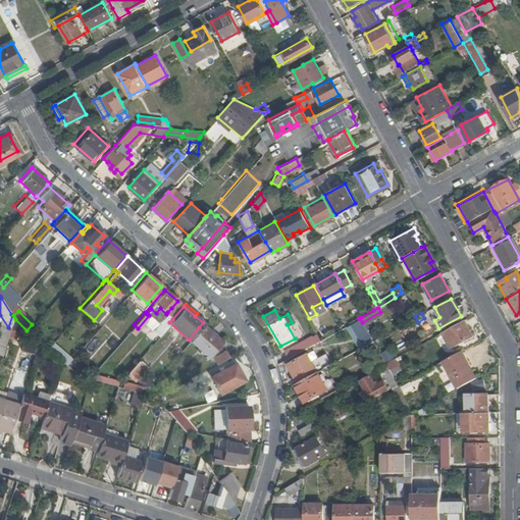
[(172,319),(166,314),(155,326),(161,331),(169,322),(172,319)]
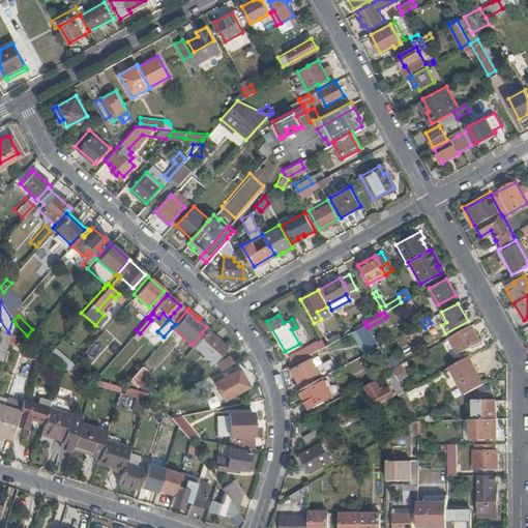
[(447,336),(456,352),(477,341),(469,324),(447,336)]
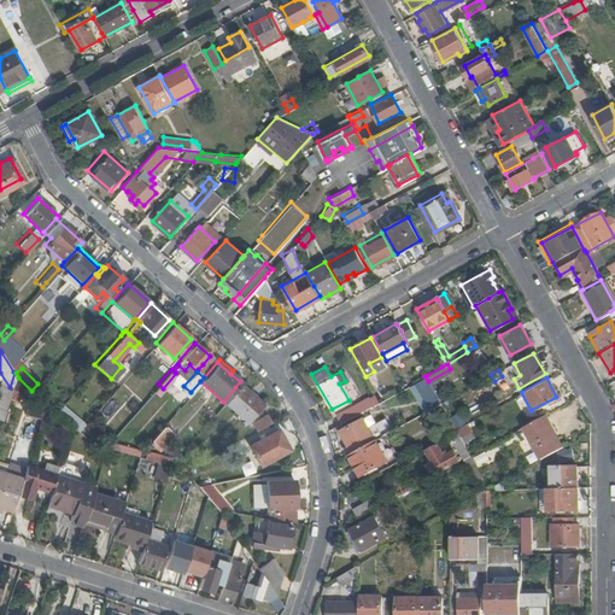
[(241,384),(224,402),(245,421),(262,403),(241,384)]
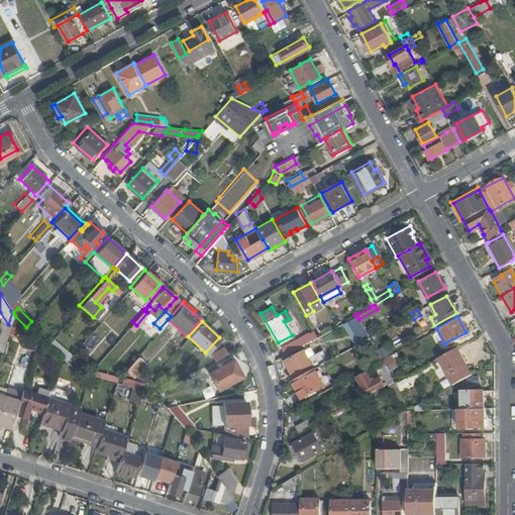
[(31,332),(36,338),(44,330),(37,324),(31,332)]
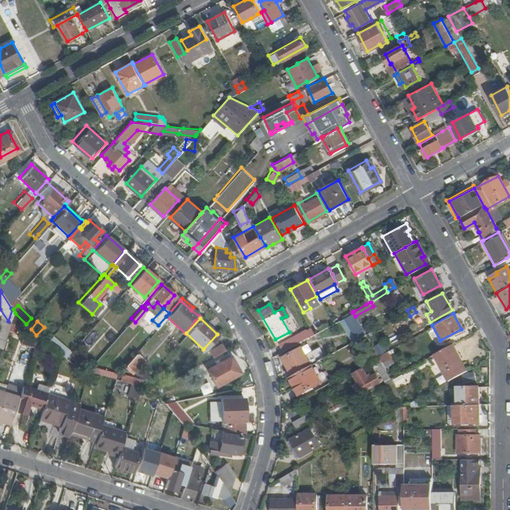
[(278,344),(281,351),(308,336),(305,329),(278,344)]
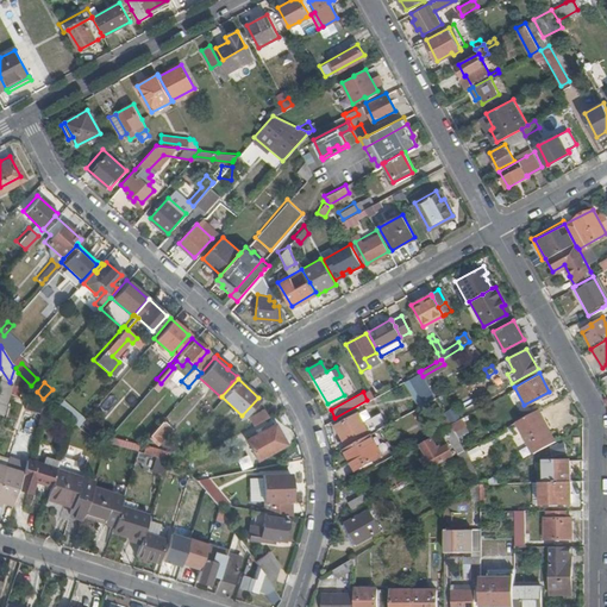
[(255,421),(270,413),(266,405),(250,414),(255,421)]
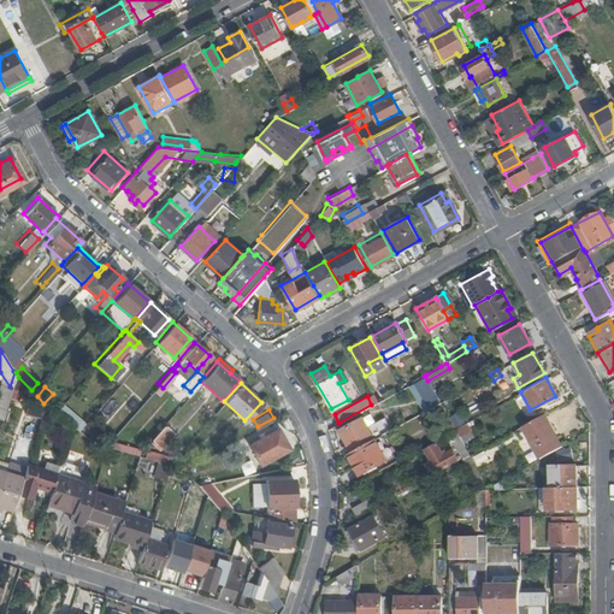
[(449,414),(453,425),(464,420),(459,411),(449,414)]
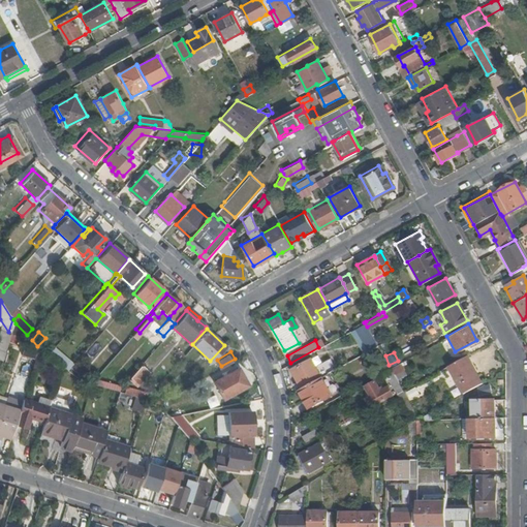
[(466,354),(447,365),(463,392),(481,382),(482,381),(466,354)]
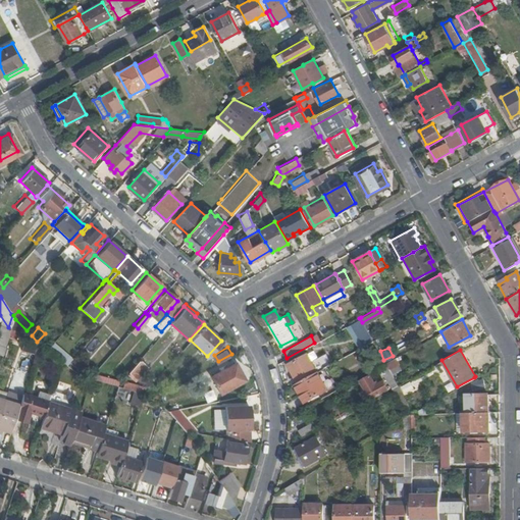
[(287,364),(297,381),(315,371),(311,363),(305,353),(287,364)]
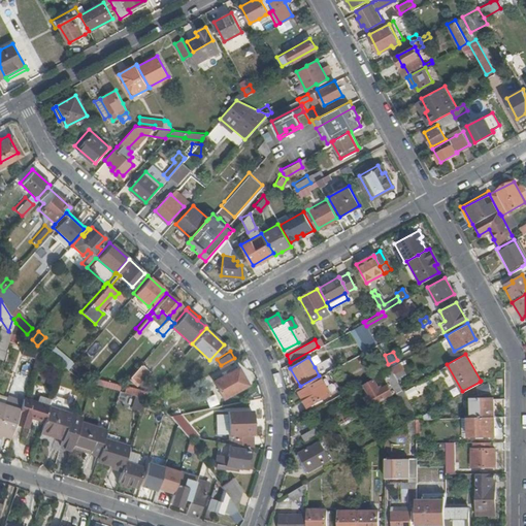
[(328,360),(315,367),(319,375),(320,374),(332,368),(328,360)]
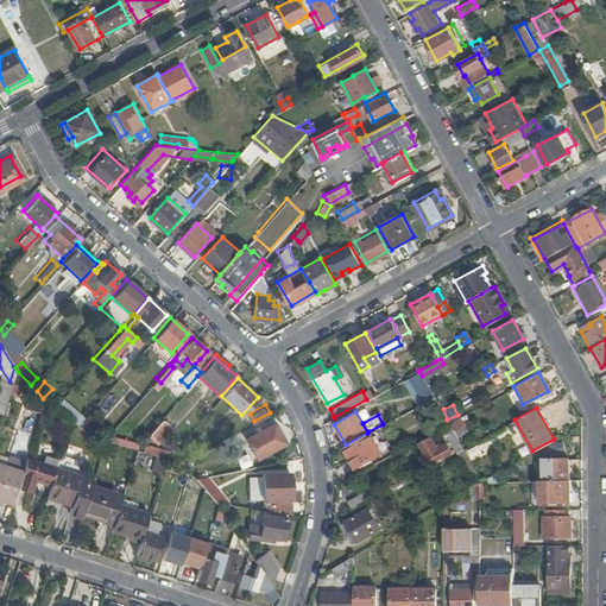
[(436,422),(439,427),(443,425),(448,422),(444,417),(436,422)]
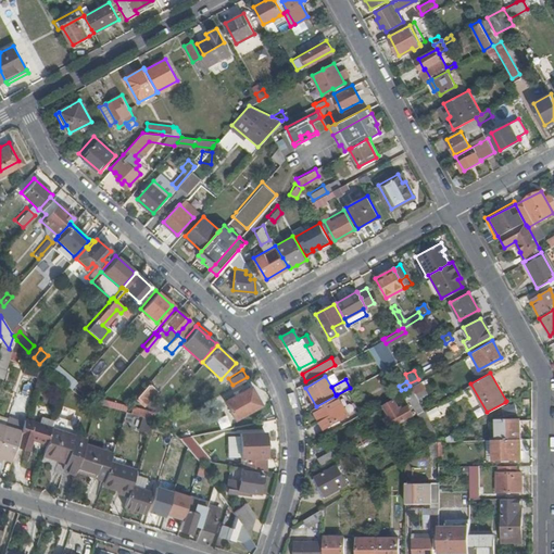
[(147,382),(134,398),(141,404),(147,399),(149,395),(154,389),(147,382)]
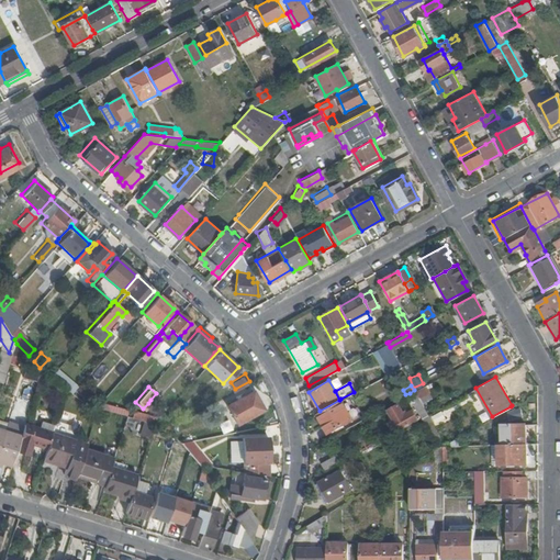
[(262,409),(252,389),(224,404),(235,423),(262,409)]
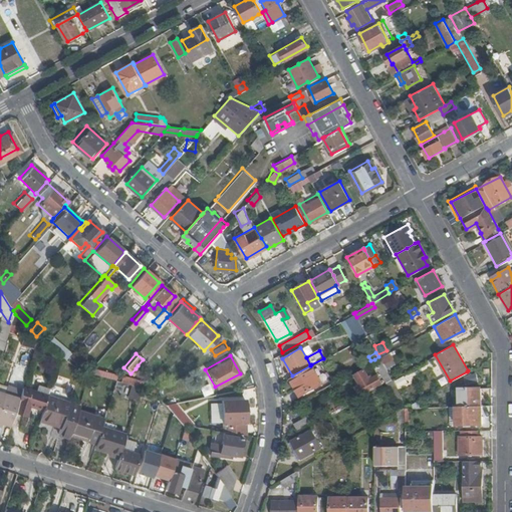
[(375,364),(385,381),(391,379),(380,361),(378,356),(374,359),(370,360),(373,365),(375,364)]
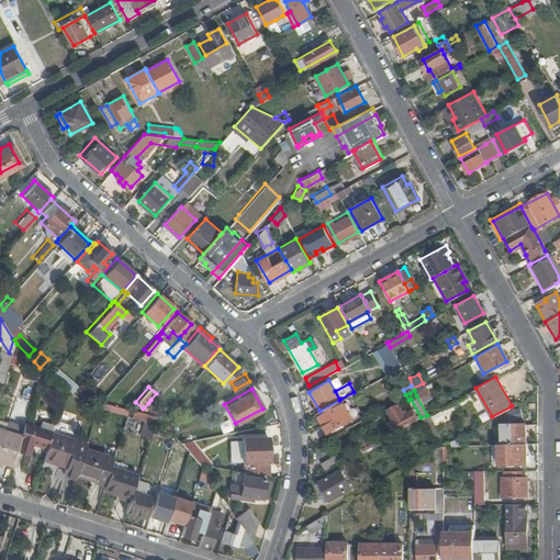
[(320,411),(316,412),(327,432),(351,418),(340,399),(339,400),(320,411)]
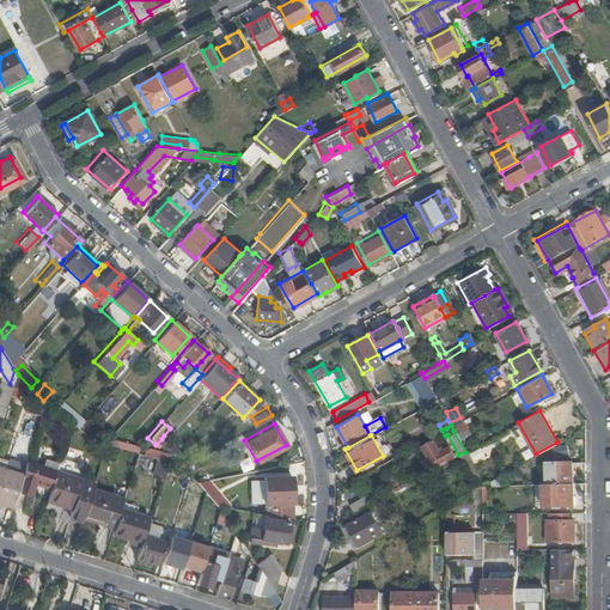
[(114,438),(113,444),(135,450),(136,443),(114,438)]
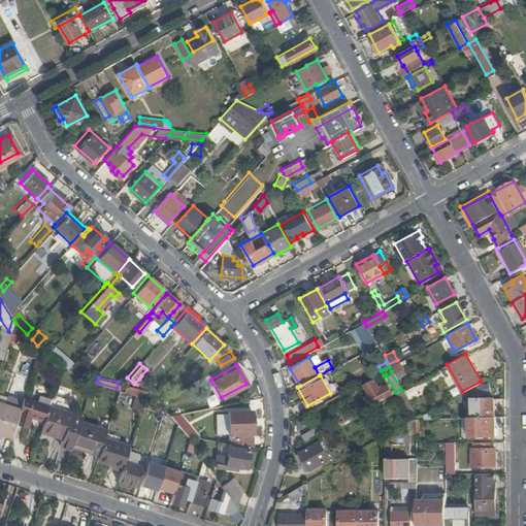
[(372,380),(371,379),(362,384),(368,394),(363,397),(368,405),(391,393),(386,385),(380,388),(374,379),(372,380)]
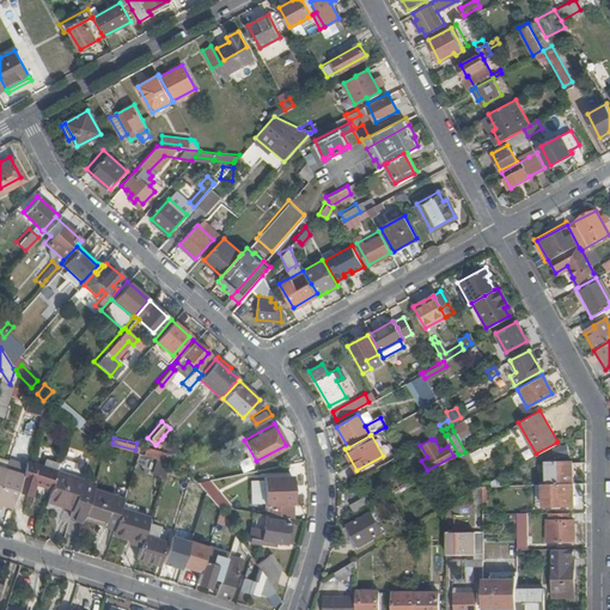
[(164,461),(165,462),(171,455),(144,447),(146,444),(144,441),(142,443),(134,452),(151,457),(153,458),(164,461)]
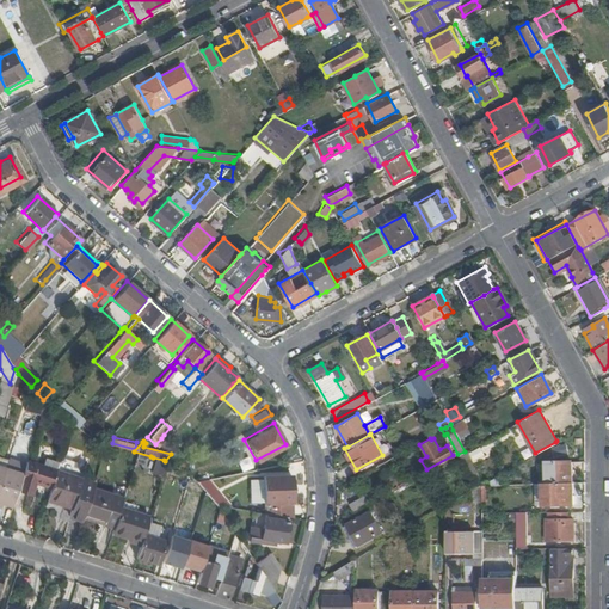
[(485,454),(481,444),(468,449),(472,459),(485,454)]
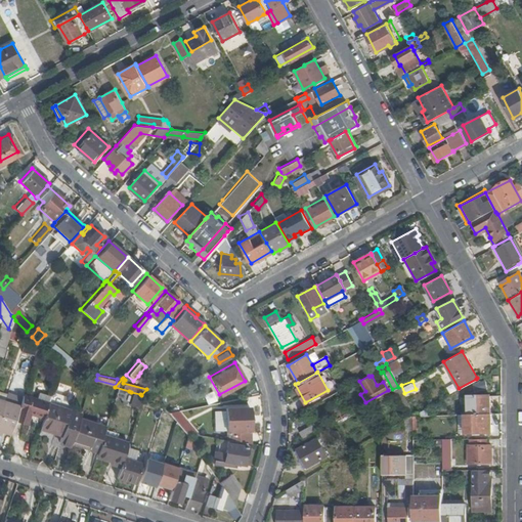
[(143,396),(153,400),(159,396),(147,387),(146,389),(141,395),(143,396)]
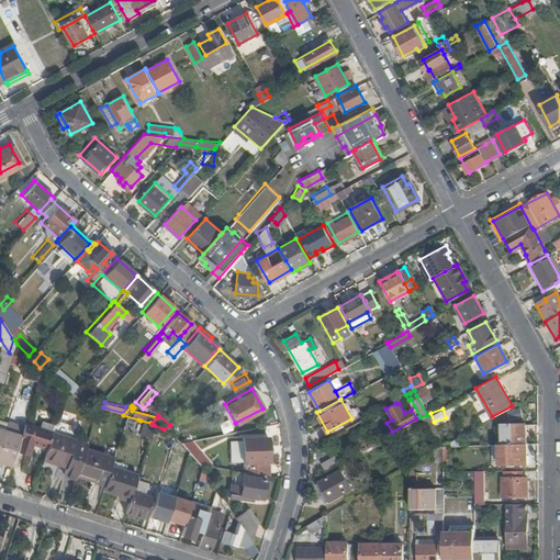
[(428,417),(423,421),(435,443),(440,439),(428,417)]
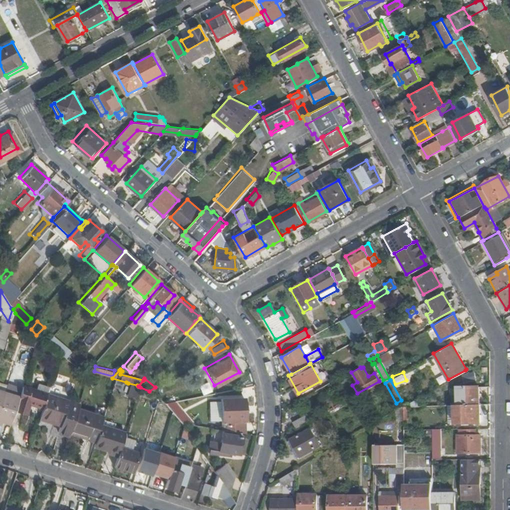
[(133,396),(137,385),(128,383),(125,393),(133,396)]
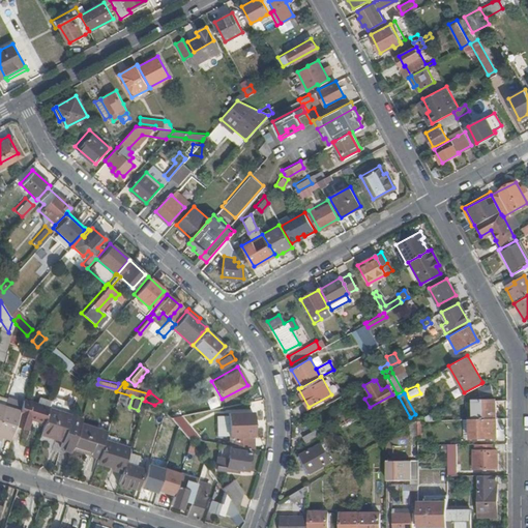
[(28,416),(41,420),(44,415),(46,407),(21,399),(19,404),(18,408),(12,423),(25,427),(28,416)]
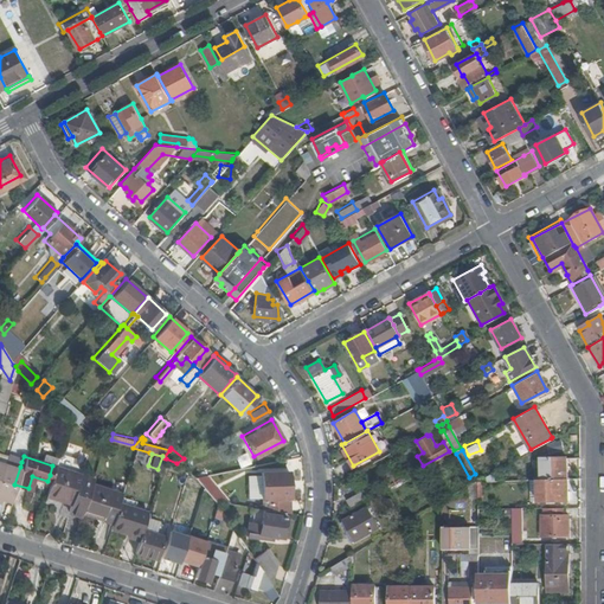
[(556,479),(565,477),(565,456),(540,456),(540,479),(556,479)]
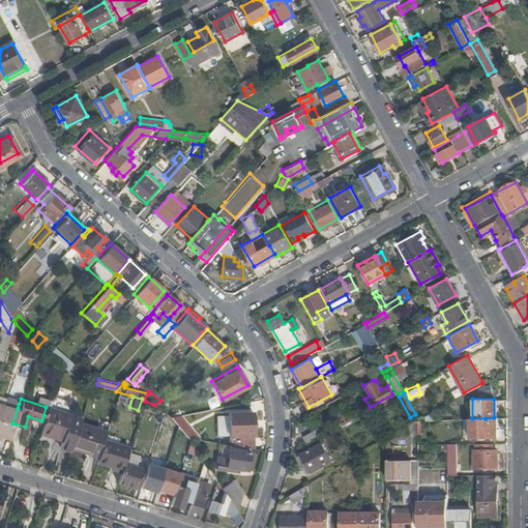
[(1,434),(8,437),(12,423),(18,408),(0,403),(0,438),(1,434)]
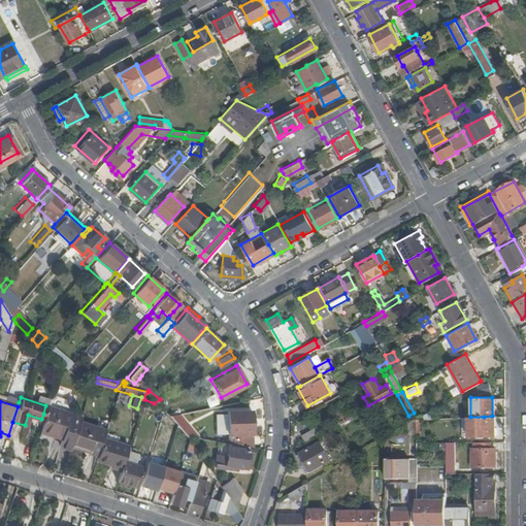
[(69,412),(70,408),(47,401),(46,404),(69,412)]
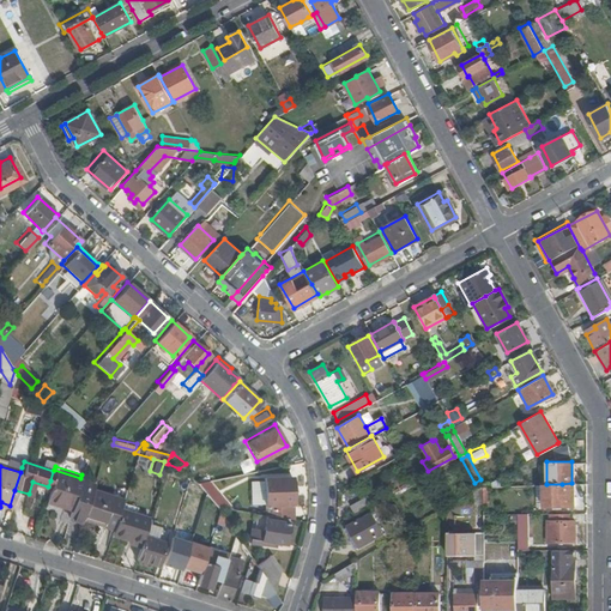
[(56,500),(72,504),(80,478),(54,470),(53,471),(50,481),(48,487),(44,500),(56,502),(56,500)]
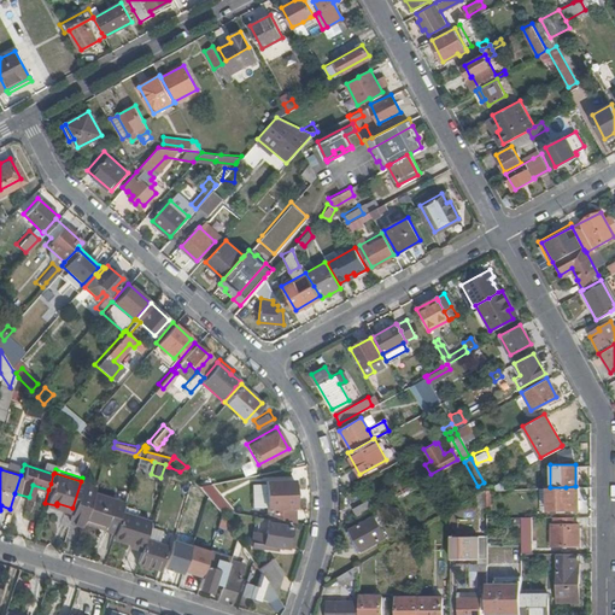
[(279,519),(294,521),(292,478),(264,479),(265,516),(270,517),(275,517),(279,519)]
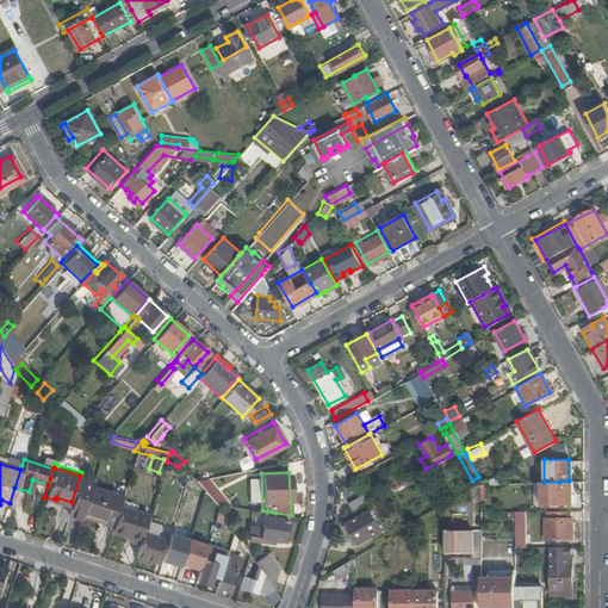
[(80,476),(72,502),(68,513),(81,516),(82,515),(84,510),(93,481),(80,476)]
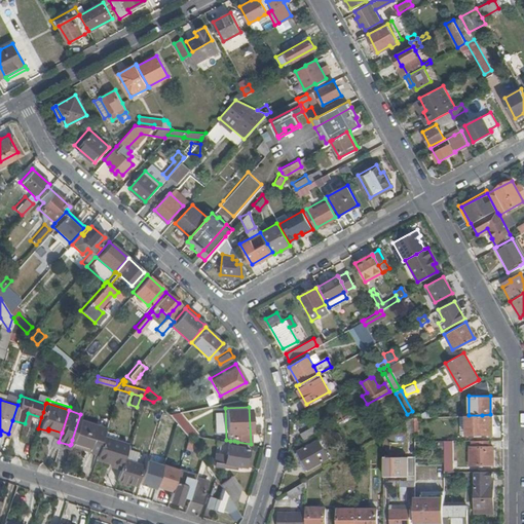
[(80,414),(72,440),(89,445),(87,449),(96,452),(106,419),(81,411),(80,414)]
